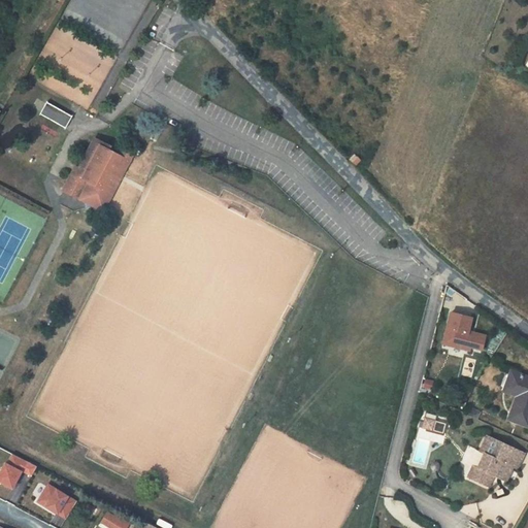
[(71,116),(46,101),(39,113),(64,128),(71,116)]
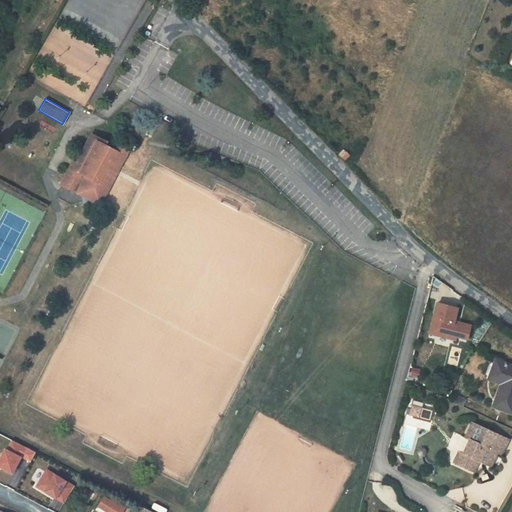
[(61,186),(83,197),(84,203),(90,200),(92,201),(100,184),(105,187),(110,177),(102,173),(107,163),(115,167),(121,154),(116,151),(105,146),(107,142),(92,134),(73,169),(70,167),(61,186)]
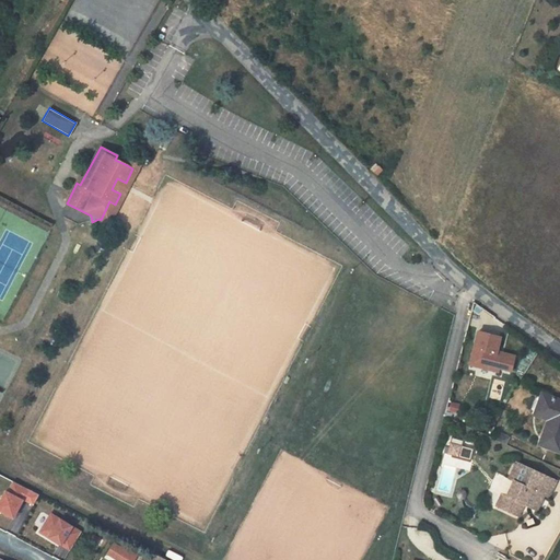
[(141,162),(131,158),(127,165),(132,168),(126,183),(117,178),(112,189),(120,194),(115,205),(109,201),(101,220),(109,224),(119,206),(141,162)]
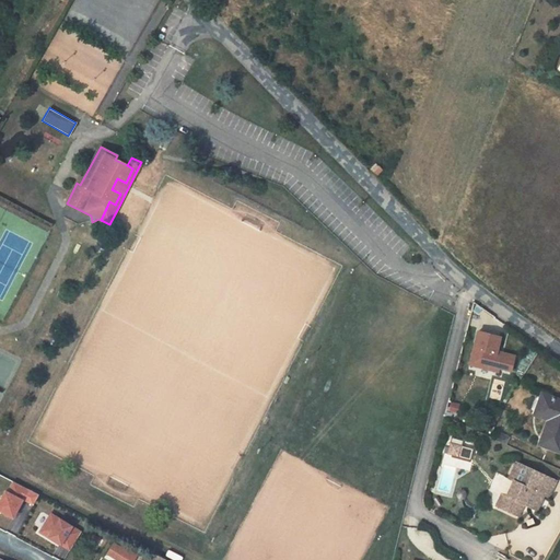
[(377,176),(383,171),(375,163),(370,168),(377,176)]
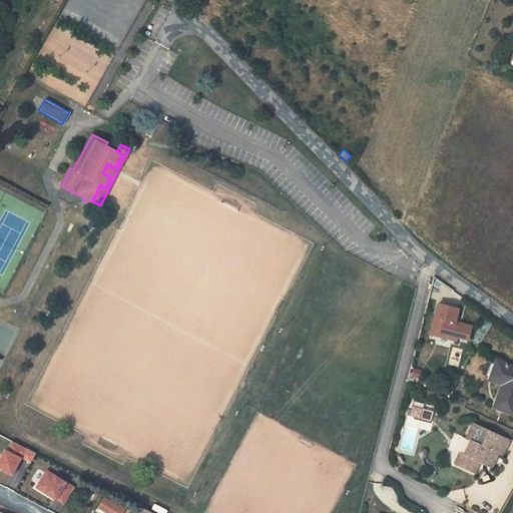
[(456,308),(435,303),(428,329),(436,331),(435,335),(454,339),(455,336),(466,338),(469,325),(452,321),(456,308)]
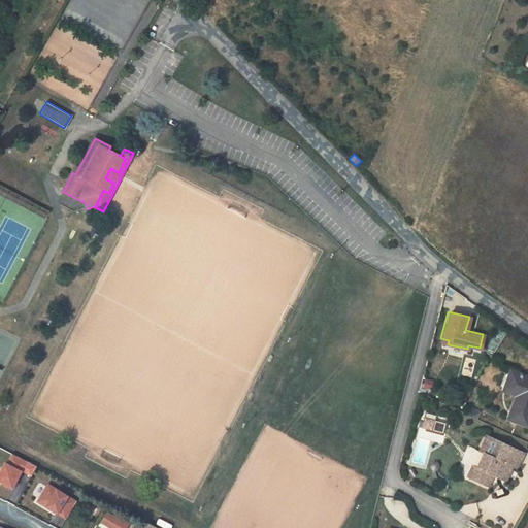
[(527,426),(527,425),(527,376),(512,371),(504,391),(518,396),(508,419),(527,426)]
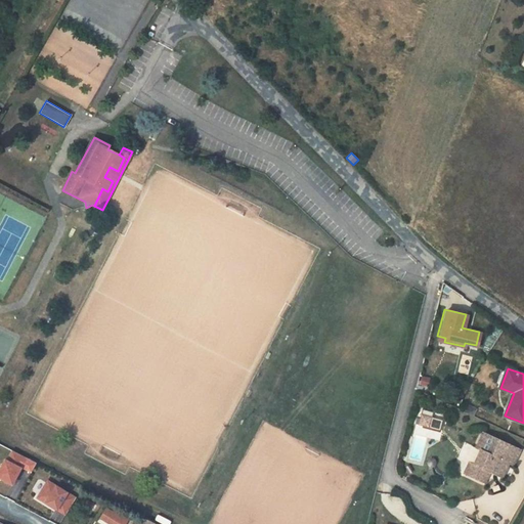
[(477,408),(467,404),(464,411),(473,416),(477,408)]
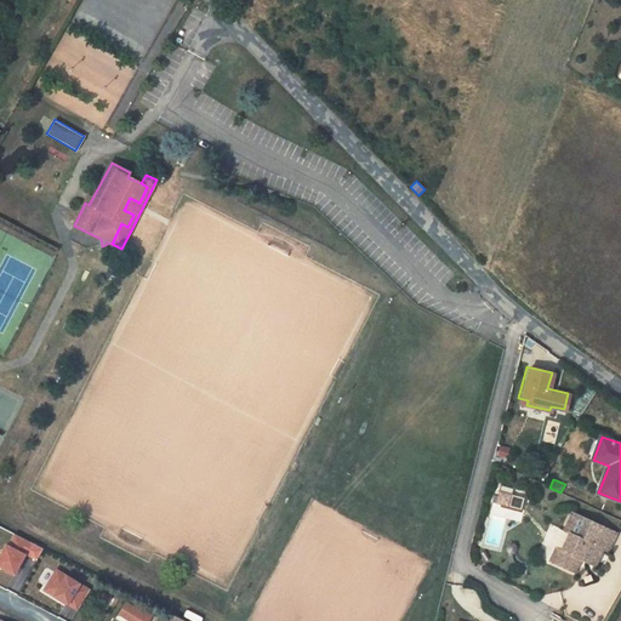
[(519,508),(523,494),(499,488),(495,502),(519,508)]
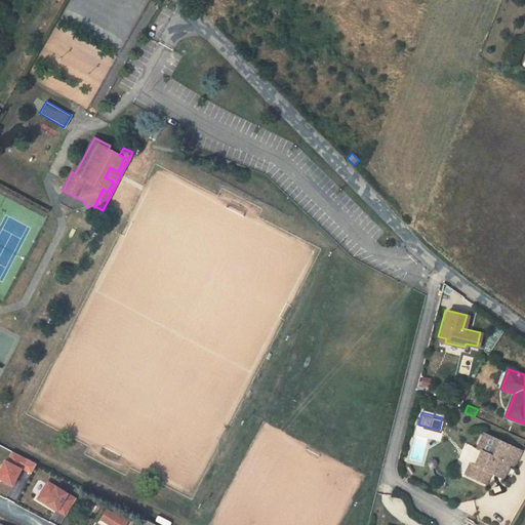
[(521,450),(484,434),(477,449),(481,451),(475,466),(470,463),(465,475),(485,484),(488,478),(487,476),(491,474),(502,479),(510,465),(514,467),(521,450)]
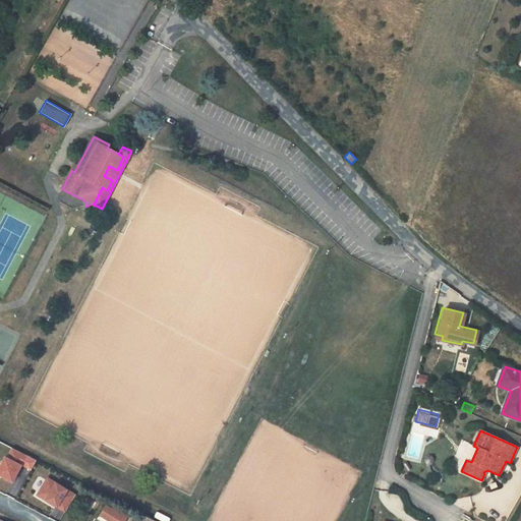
[(12,448),(7,458),(5,457),(0,466),(0,474),(12,481),(21,465),(30,470),(36,460),(12,448)]
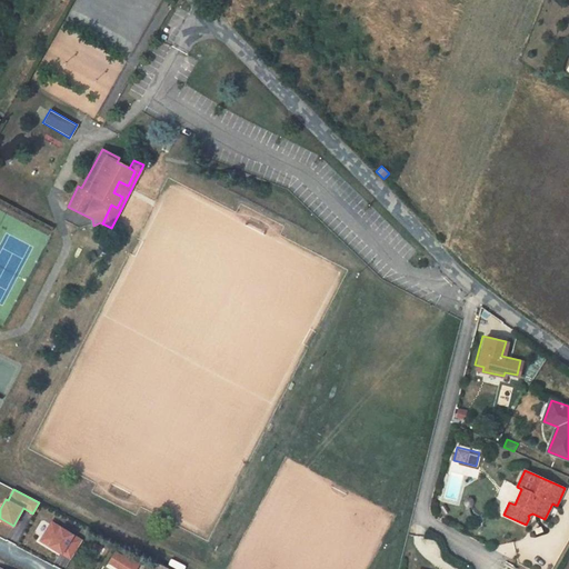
[(72,559),(82,540),(52,522),(41,540),(72,559)]
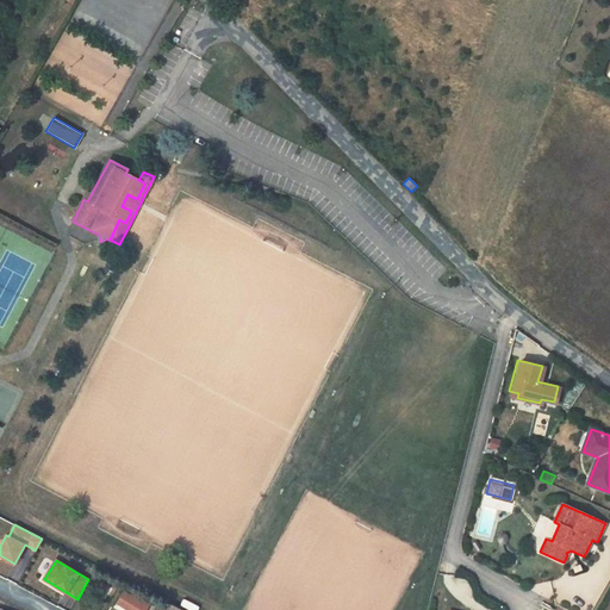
[(100,583),(95,592),(105,597),(110,587),(100,583)]
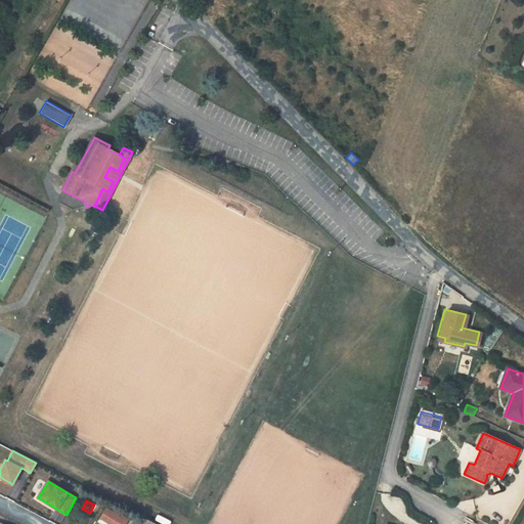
[(106,509),(101,518),(112,523),(127,523),(128,522),(106,509)]
